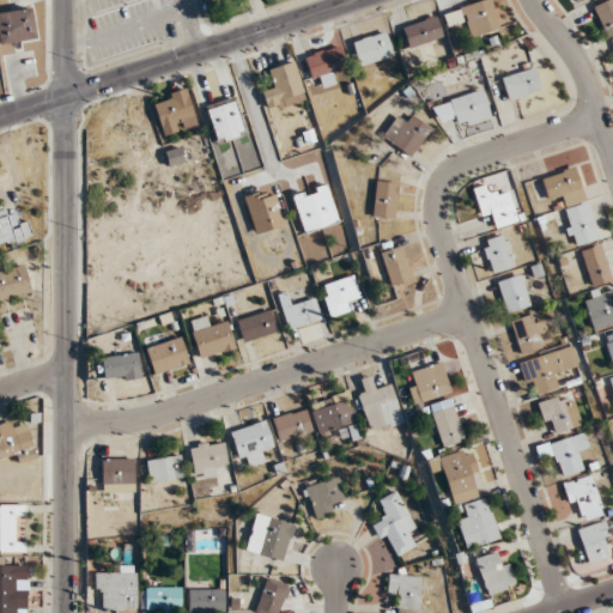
[(487,0),(444,13),(448,25),(463,20),(469,38),(501,30),(491,0),(487,0)]
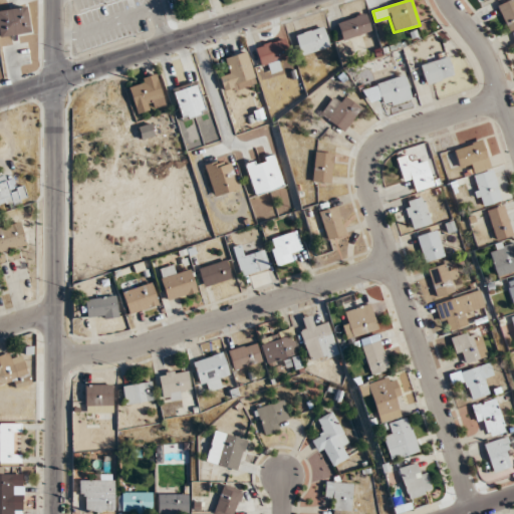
[(513,0),(509,0),(497,6),(509,32),(513,29),(513,0)]
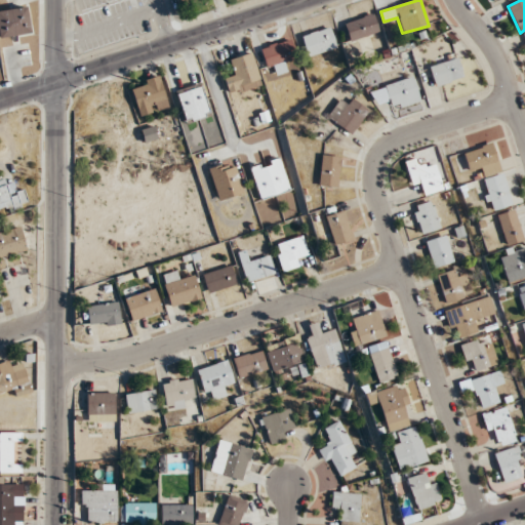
[(345,23),(350,41),(379,33),(374,14),(345,23)]
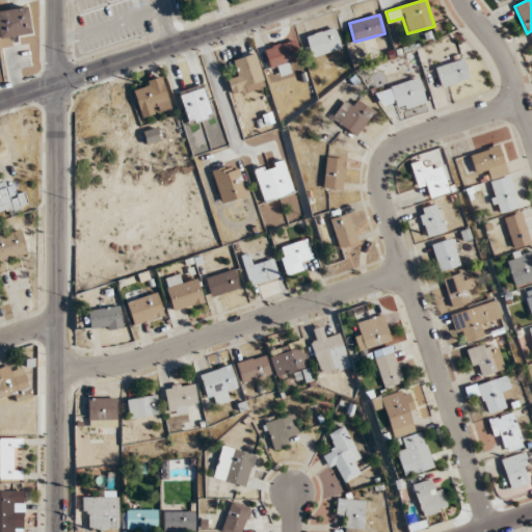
[(312,57),(341,49),(335,28),(306,36),(312,57)]
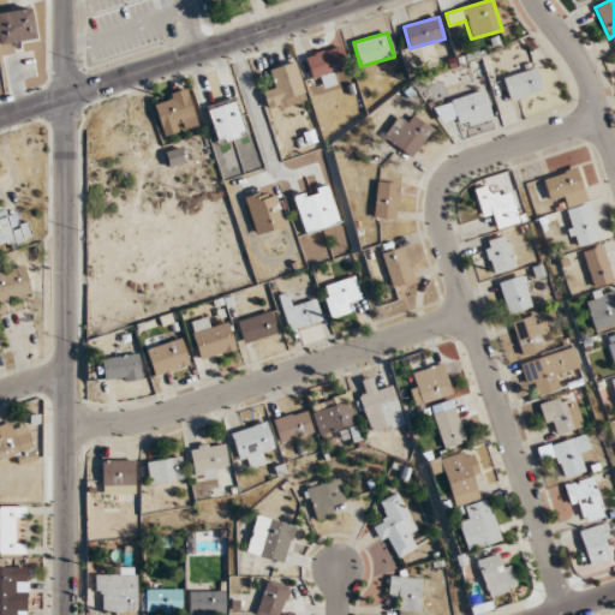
[(335,71),(344,69),(340,48),(305,55),(310,79),(322,77),(324,87),(338,84),(335,71)]
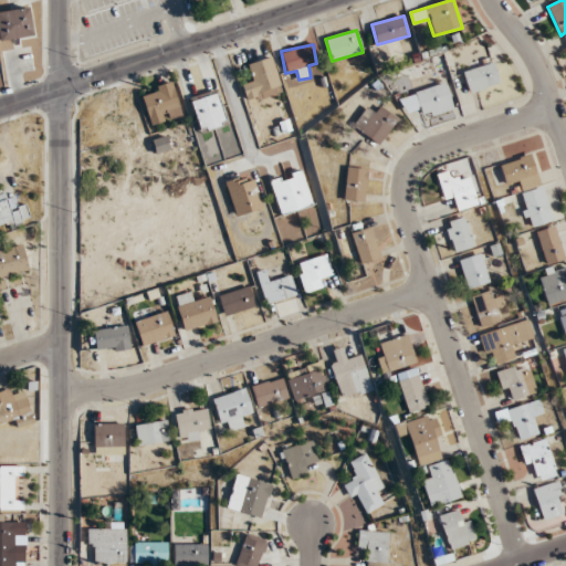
[(248,64),(252,77),(241,81),(248,102),(282,92),(272,56),(248,64)]
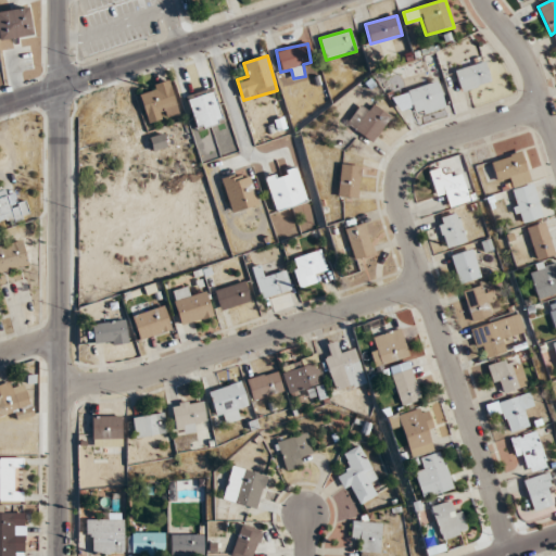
[(460,92),(492,83),(484,62),(455,71),(460,92)]
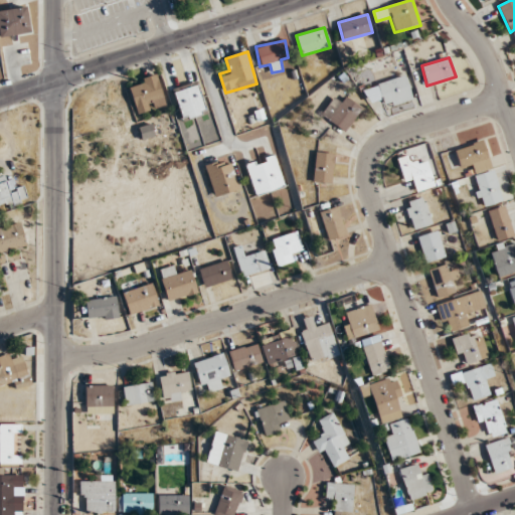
[(155,75),(128,84),(137,114),(165,105),(155,75)]
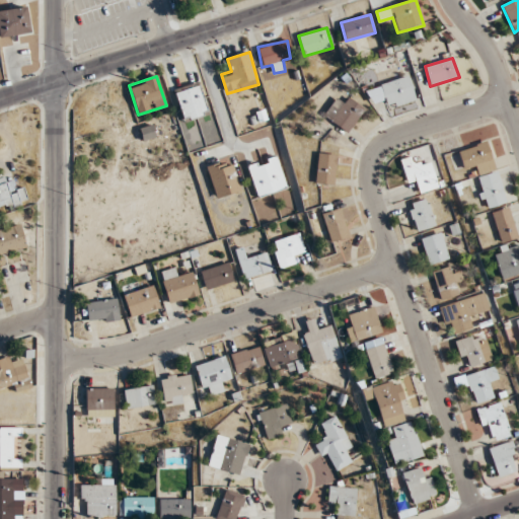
[(367,87),(371,104),(386,101),(387,108),(415,102),(409,78),(367,87)]
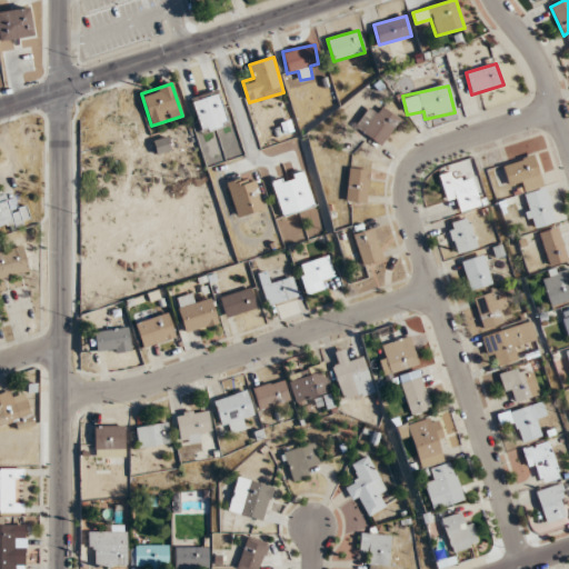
[(379,147),(401,121),(383,107),(362,132),(379,147)]
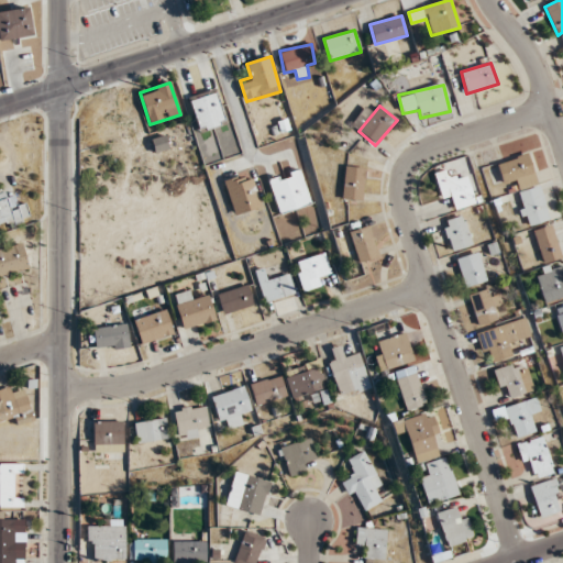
[(141,155),(153,154),(153,141),(141,142),(141,155)]
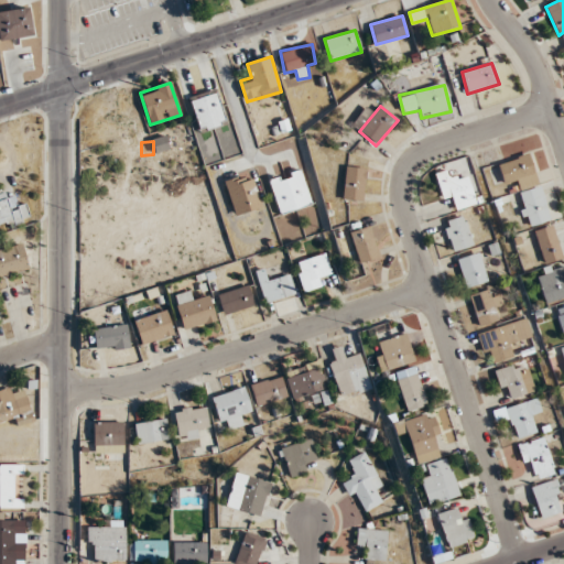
[(498,164),(503,184),(516,181),(519,192),(518,192),(528,227),(549,221),(530,154),(498,164)]
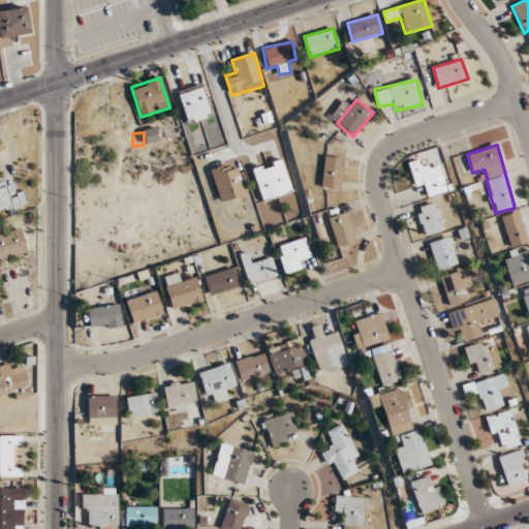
[(342,188),(342,157),(322,157),(322,188),(342,188)]
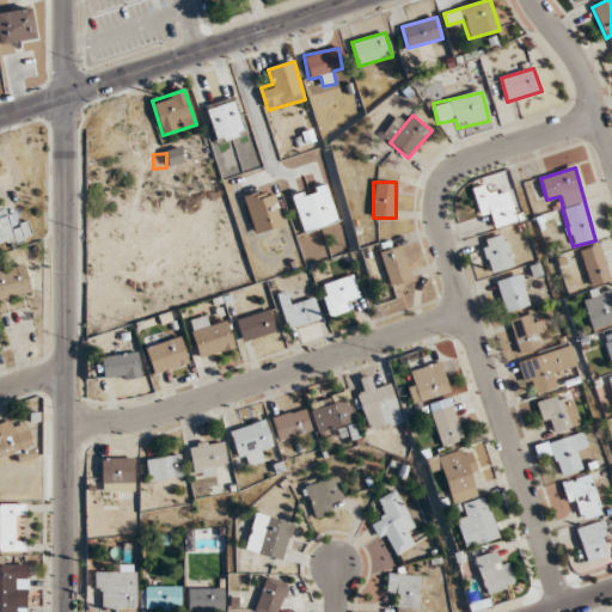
[(291,195),(304,233),(338,222),(325,184),(291,195)]
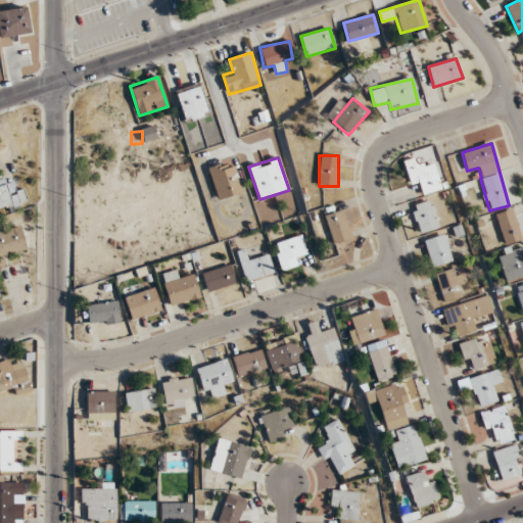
[(423,195),(441,190),(433,162),(416,168),(413,158),(403,161),(411,186),(420,183),(423,195)]
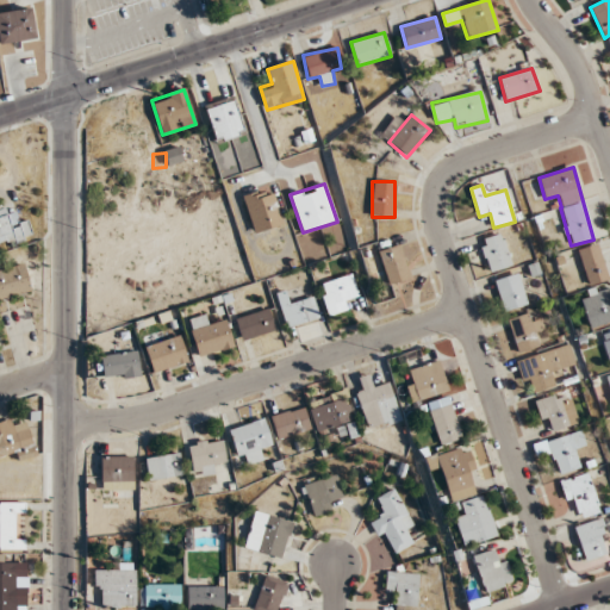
[(254,232),(282,224),(272,188),(243,197),(254,232)]
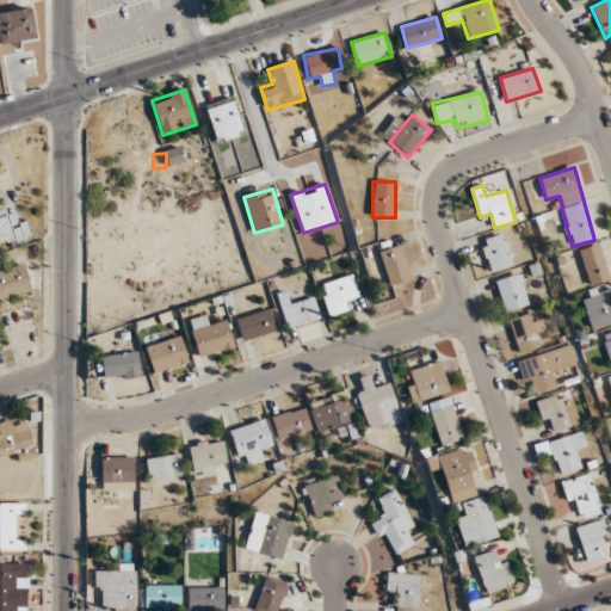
[(13,207),(0,210),(0,246),(34,236),(28,220),(18,222),(13,207)]
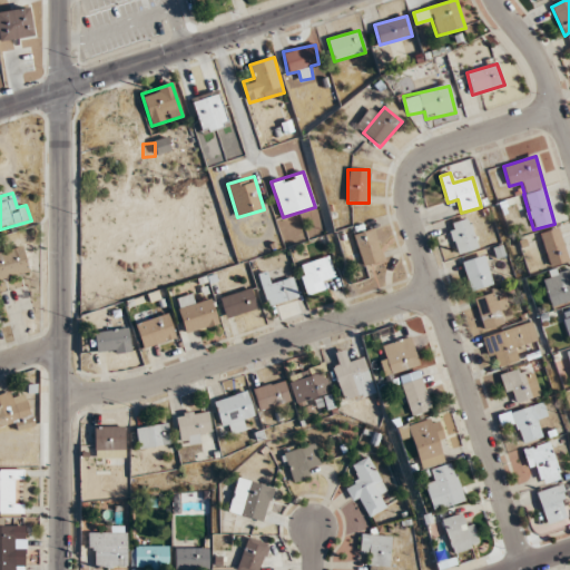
[(446,226),(459,255),(479,247),(468,217),(446,226)]
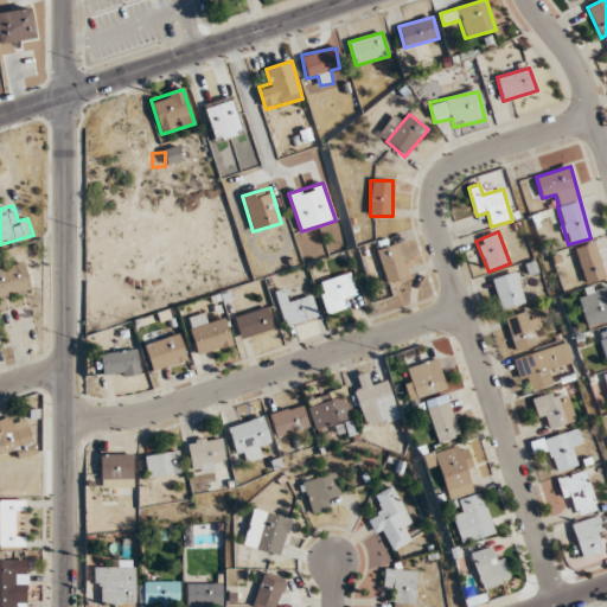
[(606,279),(594,243),(574,249),(586,285),(606,279)]
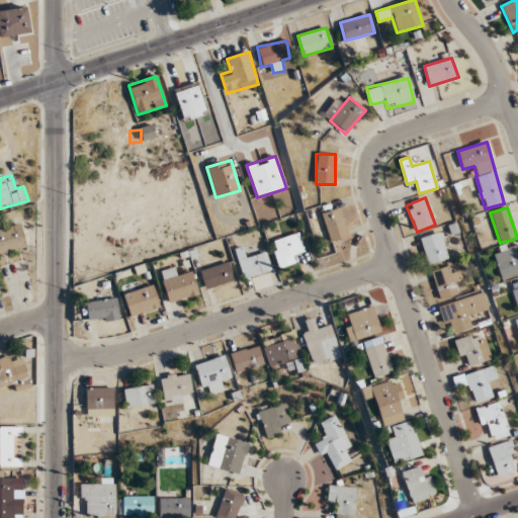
[(330,241),(346,236),(338,208),(321,213),(330,241)]
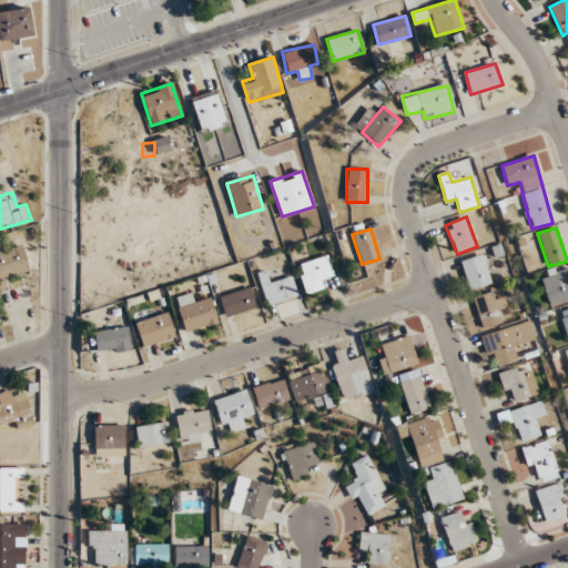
[(459,262),(469,291),(492,283),(482,254),(459,262)]
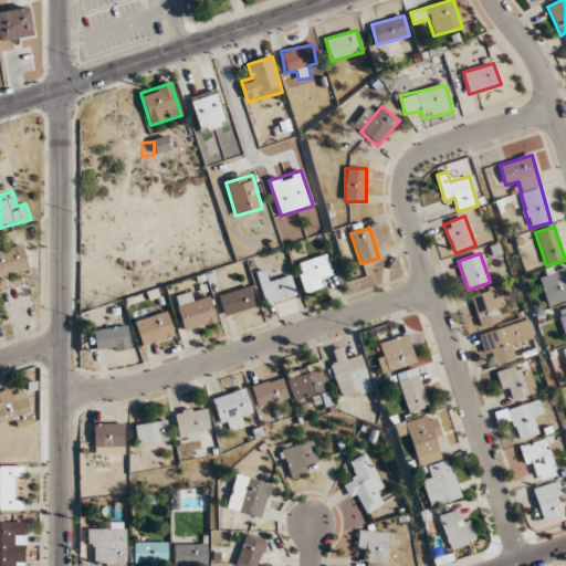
[(325,286),(322,276),(333,273),(326,254),(295,264),(305,293),(325,286)]
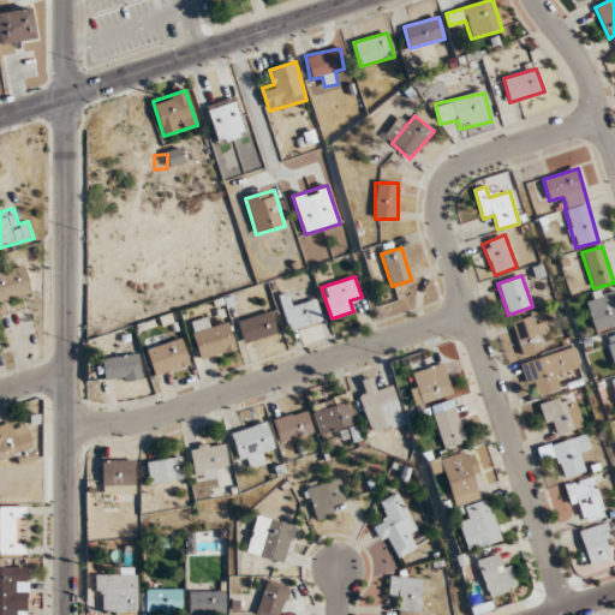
[(614,288),(584,298),(593,332),(614,324),(614,288)]
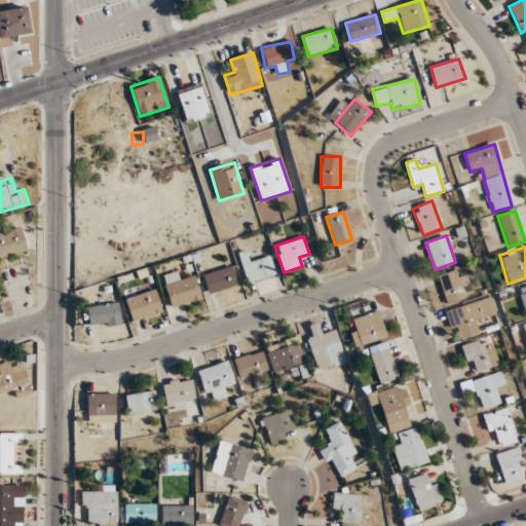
[(249,262),(246,251),(237,254),(247,284),(275,274),(269,256),(249,262)]
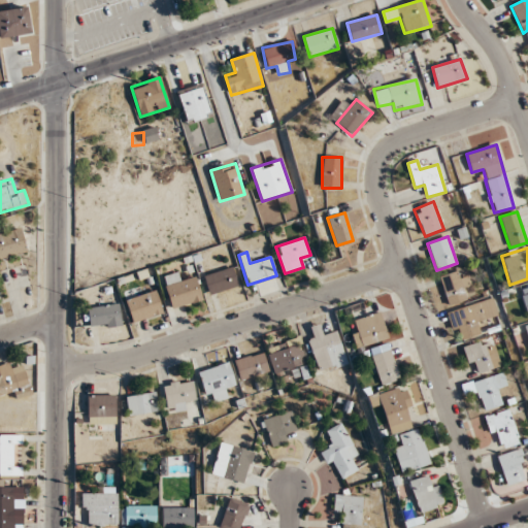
[(208,295),(238,287),(233,267),(203,274),(208,295)]
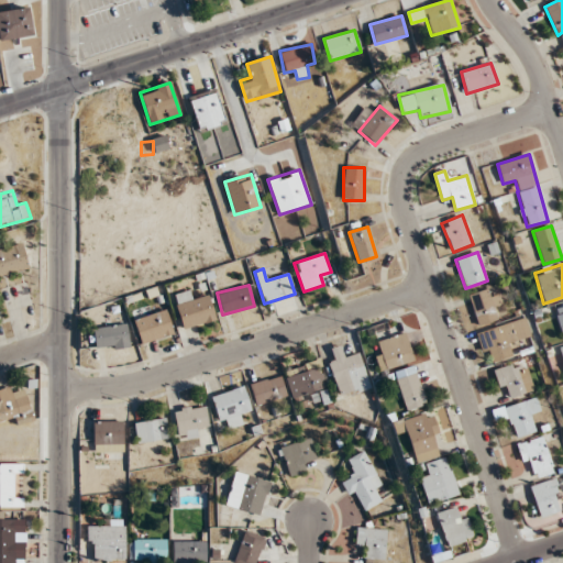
[(174,295),(183,329),(217,321),(210,297),(198,300),(195,289),(174,295)]
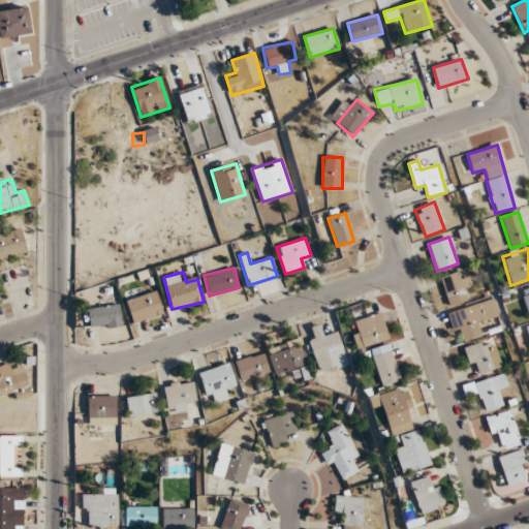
[(471,288),(470,278),(461,279),(460,273),(442,276),(446,305),(467,302),(465,290),(471,288)]
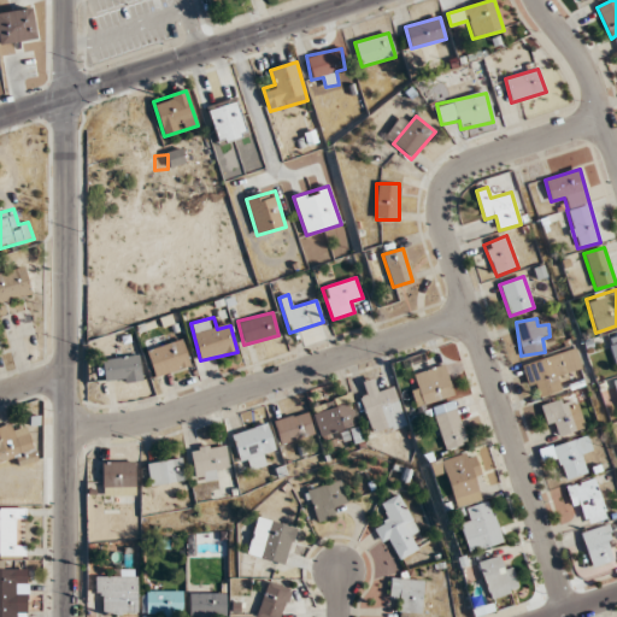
[(191,369),(184,341),(147,348),(153,376),(191,369)]
